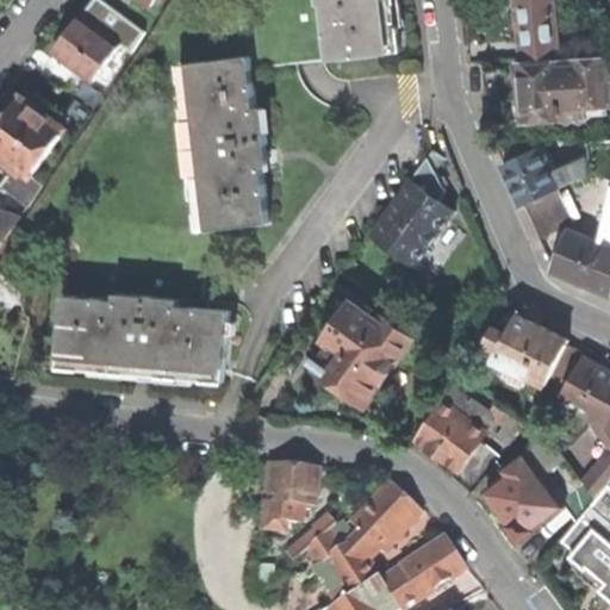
[(332,60),(403,51),(400,30),(396,0),(322,0),(323,5),(325,5),(332,60)]
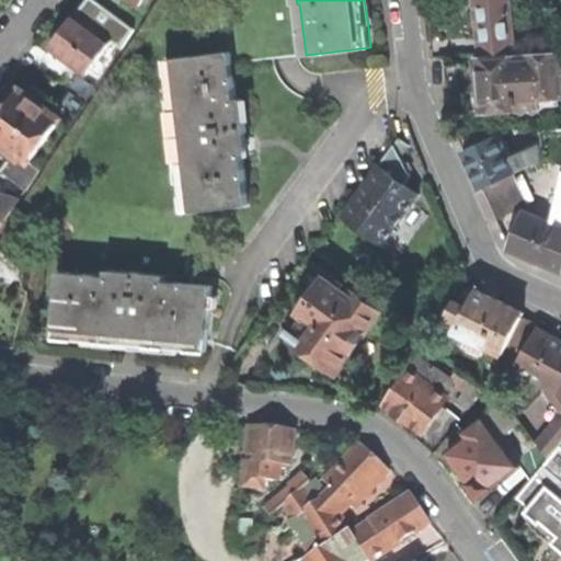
[(477,0),(479,22),(482,55),(516,52),(508,0),(477,0)]
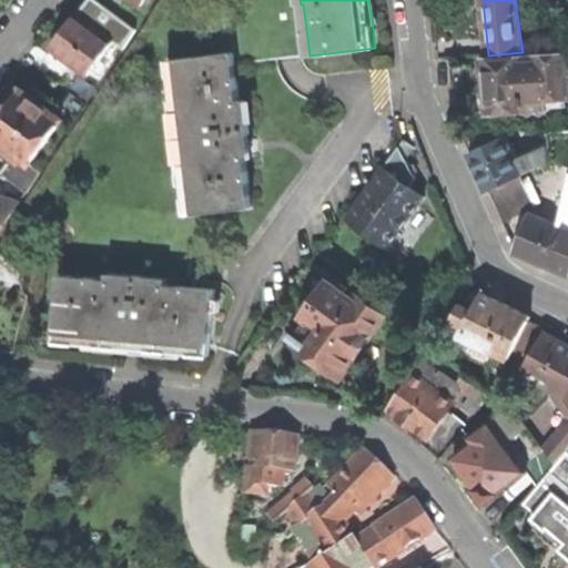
[(112,44),(115,40),(79,14),(68,31),(53,51),(89,77),(112,44)]
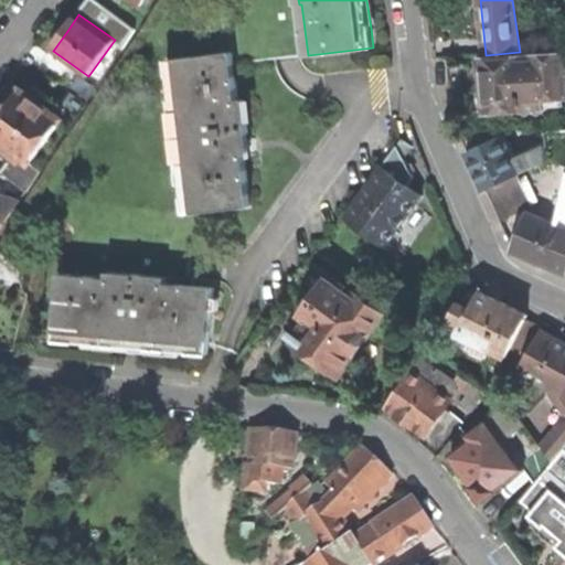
[(127,22),(115,40),(112,44),(121,52),(137,30),(127,22)]
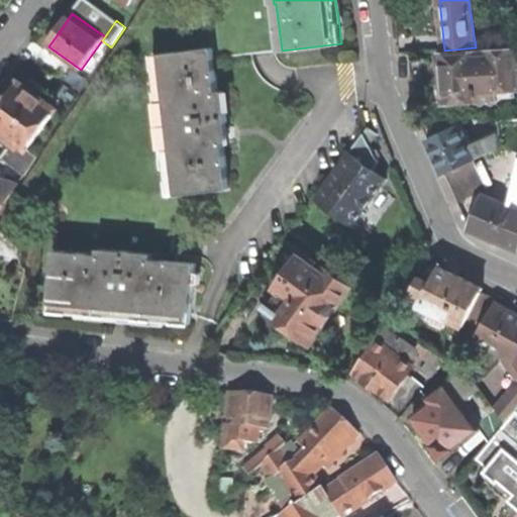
[(347,24),(339,25),(341,43),(346,43),(345,35),(348,35),(347,24)]
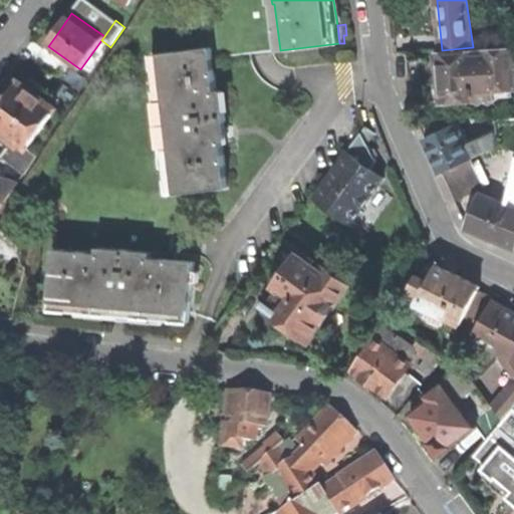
[(441,78),(443,105),(511,100),(510,86),(513,86),(513,44),(473,47),(442,50),(439,50),(441,78)]
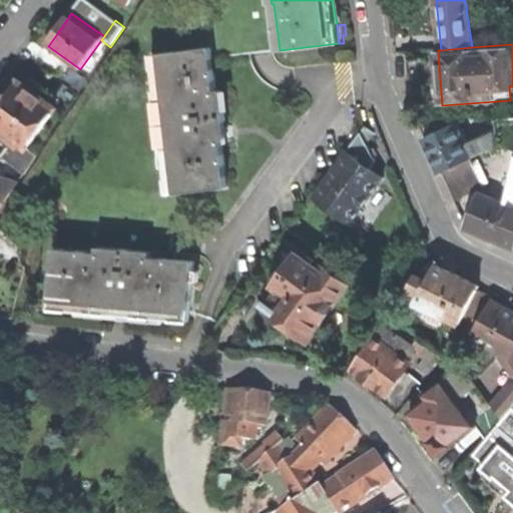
[(170,194),(229,187),(223,141),(226,141),(224,126),(222,127),(221,121),(226,121),(226,116),(225,112),(220,112),(212,47),(152,54),(170,194)]
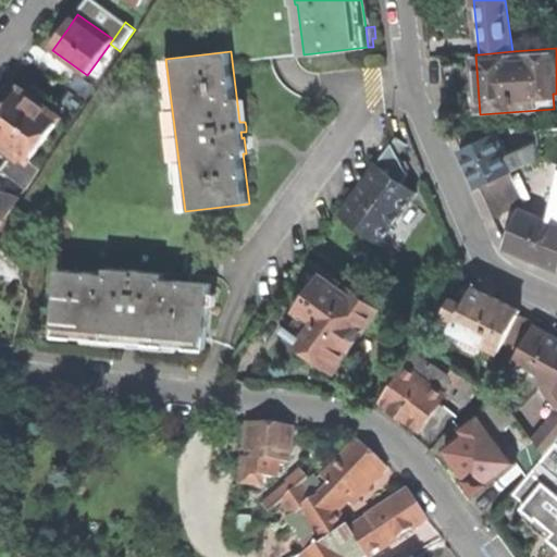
[(22,155),(29,160),(62,118),(53,111),(59,103),(36,86),(29,95),(23,88),(9,107),(0,119),(0,138),(7,144),(2,150),(11,157),(17,161),(22,155)]
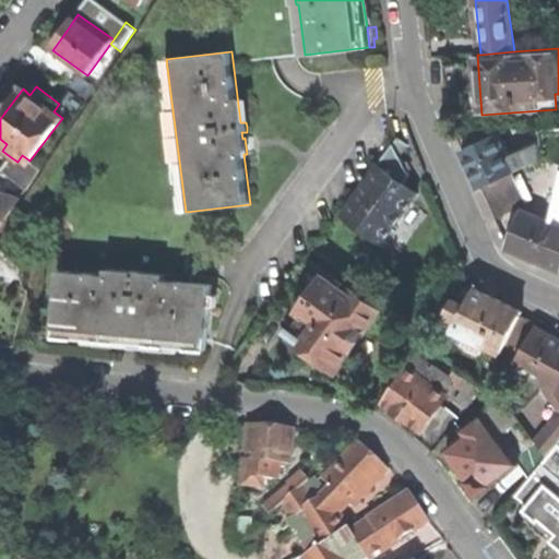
[(558,127),(538,128),(539,144),(540,158),(540,161),(558,158),(558,127)]
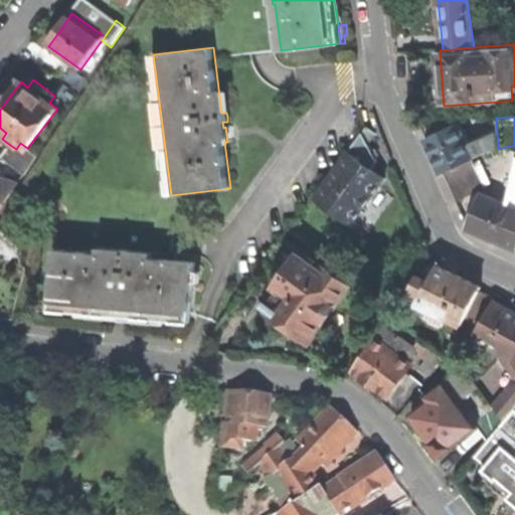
[(441,173),(444,172),(473,158),(474,158),(461,129),(458,123),(424,139),(432,153),(441,173)]
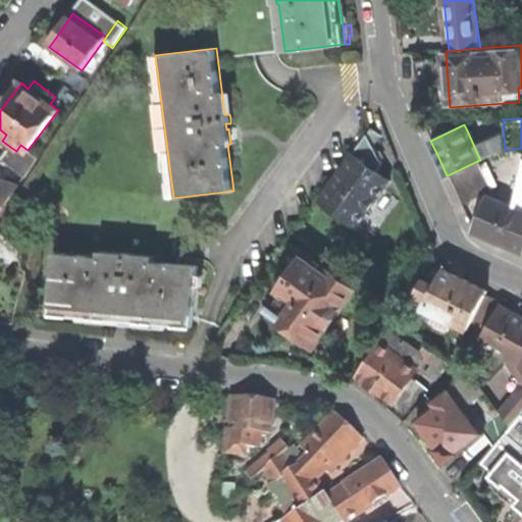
[(471,128),(467,131),(480,160),(505,148),(504,135),(479,145),(471,128)]
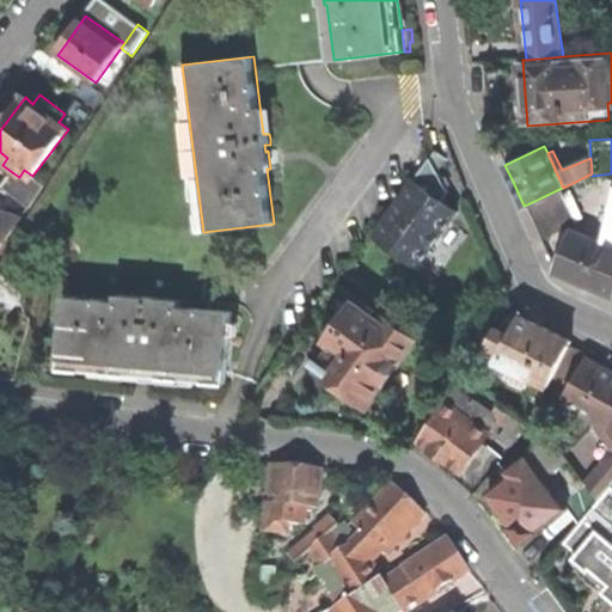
[(432,159),(417,181),(427,189),(442,167),(432,159)]
